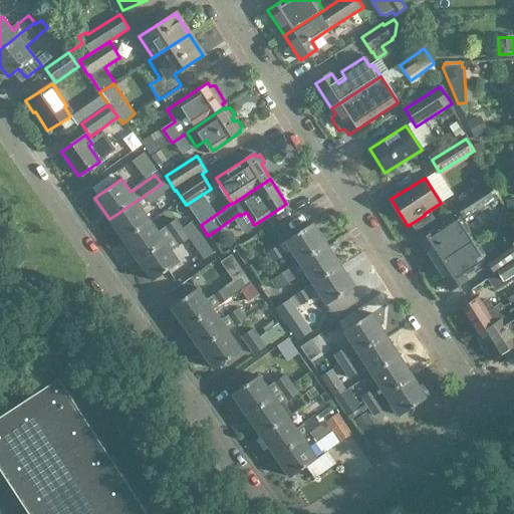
[(167,191),(162,184),(109,219),(123,240),(151,221),(143,210),(161,198),(160,196),(167,191)]
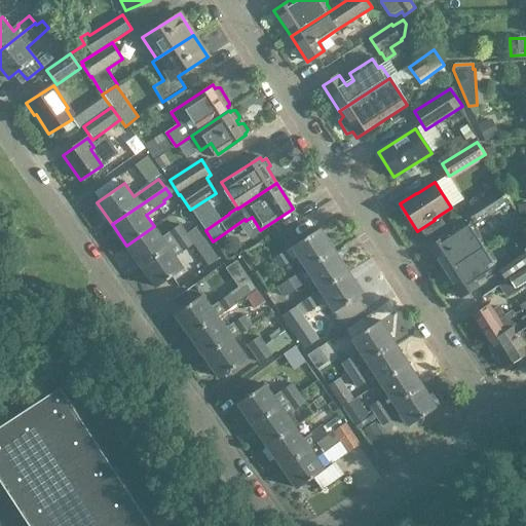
[(501,189),(467,211),(477,224),(511,202),(501,189)]
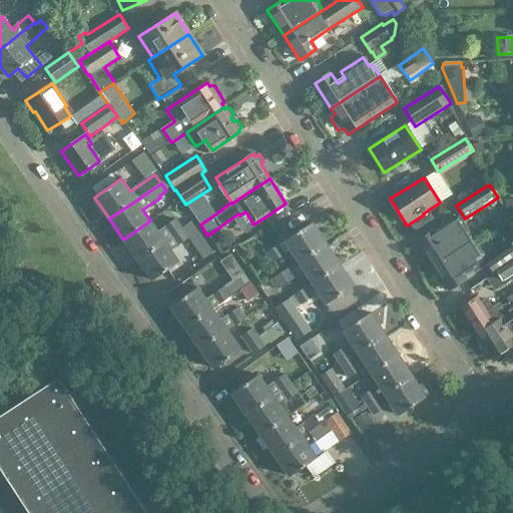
[(417,241),(433,267),(474,239),(463,223),(455,217),(417,241)]
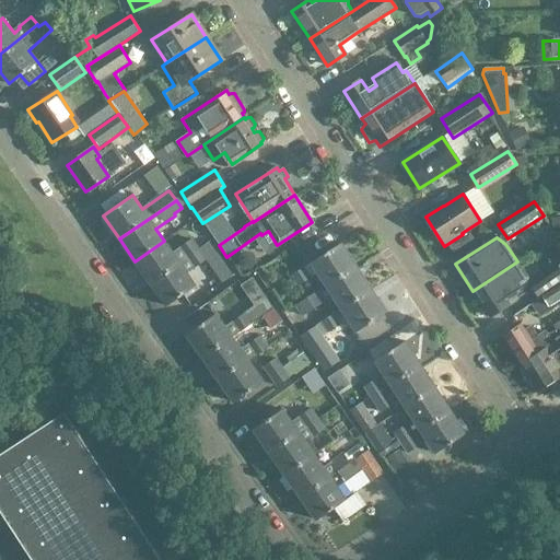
[(135,261),(150,284),(200,251),(199,249),(191,240),(173,254),(164,241),(135,261)]
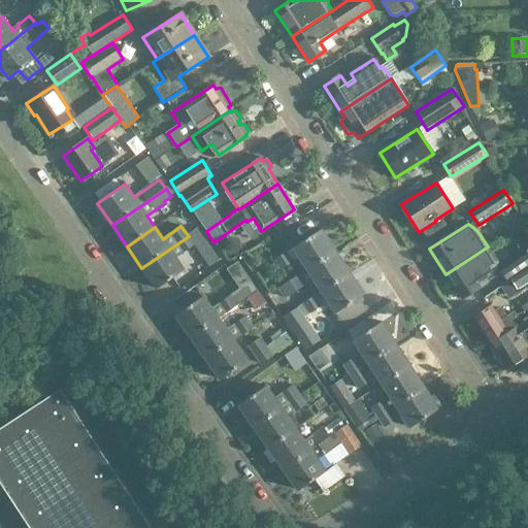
[(292,246),(293,249),(275,260),(282,270),(299,259),(306,269),(335,251),(321,228),(292,246)]
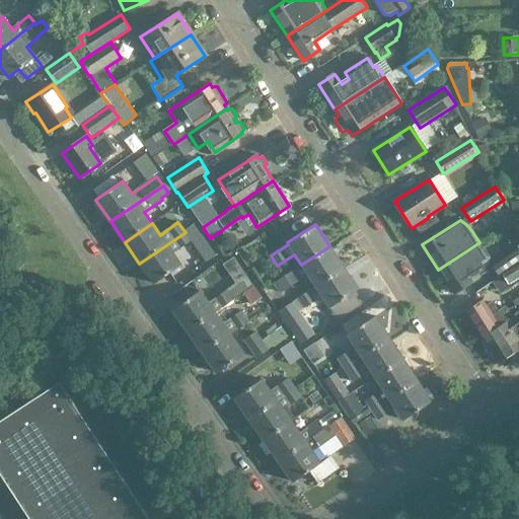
[(186,232),(139,264),(154,285),(181,266),(173,254),(191,241),(192,243),(201,237),(193,226),(184,231),(186,232)]
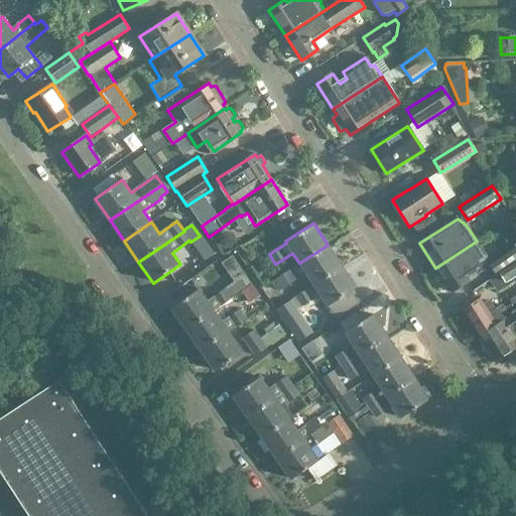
[(469,282),(466,278),(484,267),(486,256),(477,241),(435,268),(453,293),(469,282)]
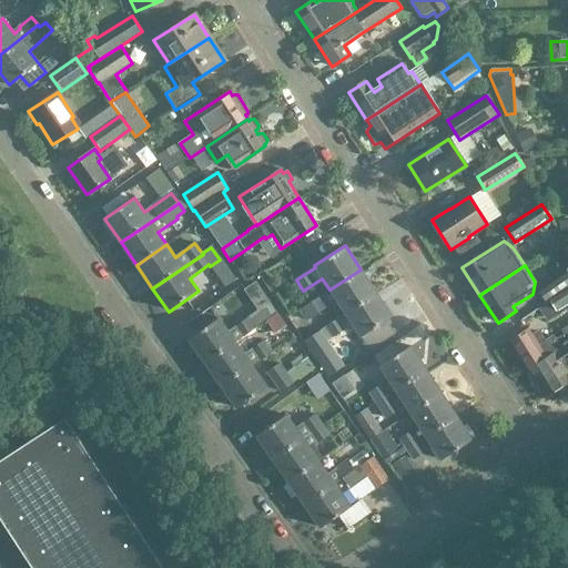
[(317,313),(337,301),(345,313),(376,293),(361,270),(330,290),(331,291),(311,304),(317,313)]
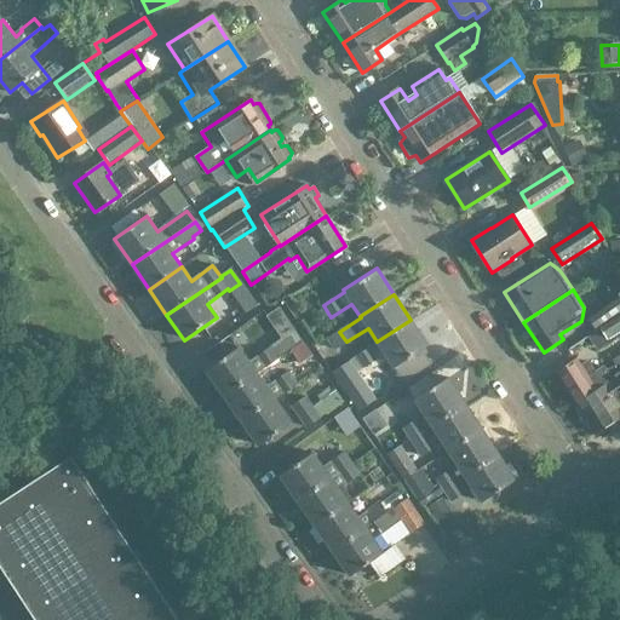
[(595,328),(619,310),(619,296),(589,319),(595,328)]
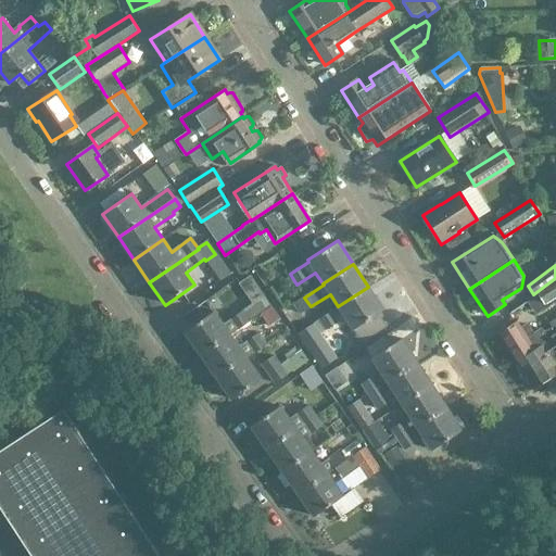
[(555,283),(539,295),(547,310),(555,304),(555,283)]
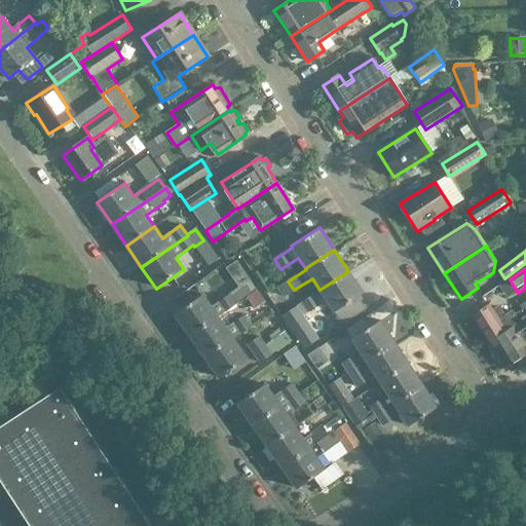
[(363,294),(348,271),(320,290),(320,291),(302,302),(308,312),(326,301),(334,312),(363,294)]
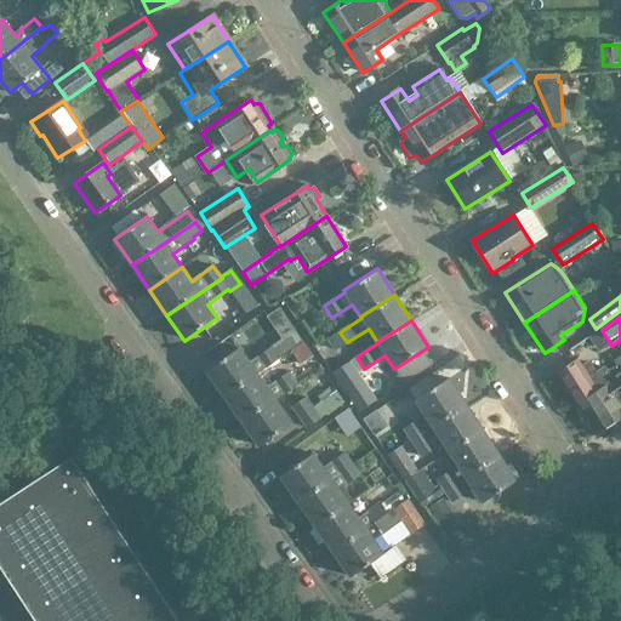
[(269,347),(271,348),(278,358),(302,342),(294,330),(269,347)]
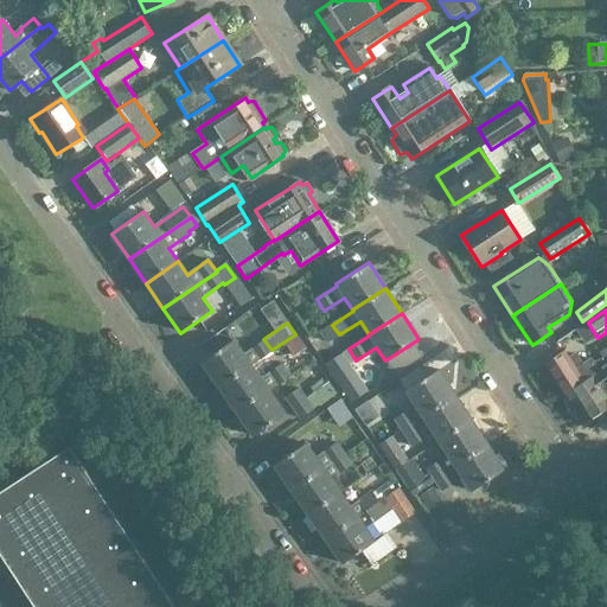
[(264,340),(243,356),(234,340),(202,362),(219,387),(250,365),(251,366),(273,351),(264,340)]
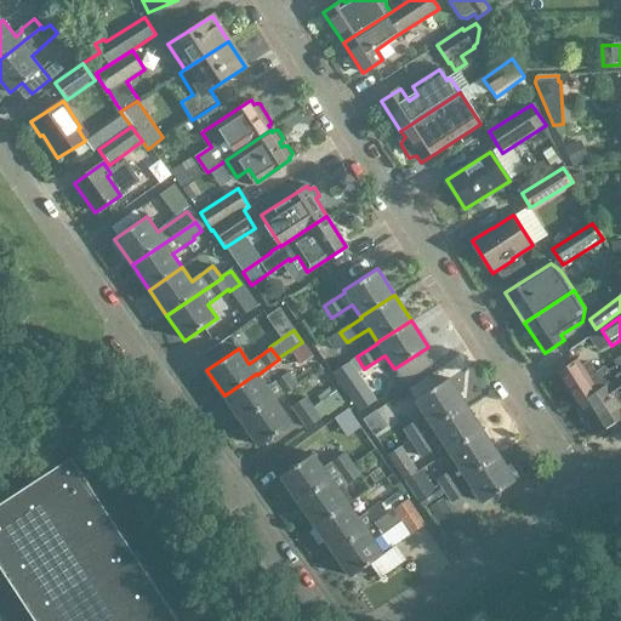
[(425,348),(394,369),(403,383),(434,364),(425,348)]
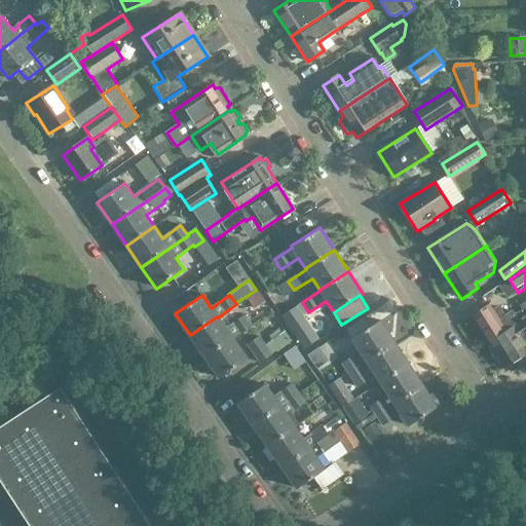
[(513,311),(504,316),(498,307),(493,310),(489,305),(473,315),(489,342),(506,332),(525,318),(525,316),(521,309),(515,314),(513,311)]
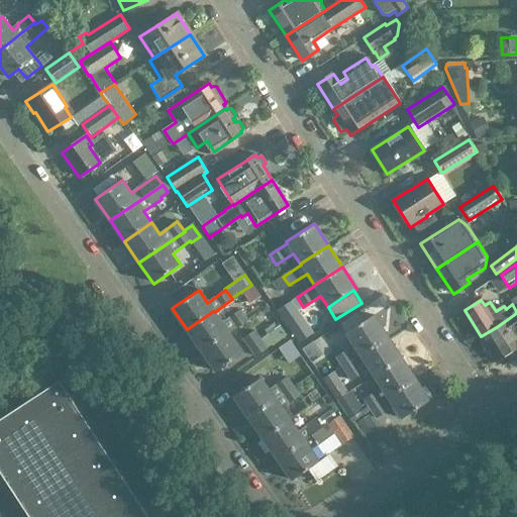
[(301,314),(292,301),(278,310),(286,323),(301,314)]
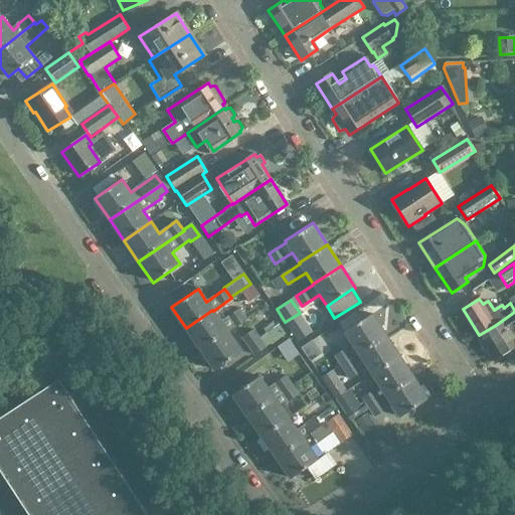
[(186,328),(200,348),(226,330),(227,331),(245,319),(239,309),(220,322),(213,311),(212,310),(186,328)]
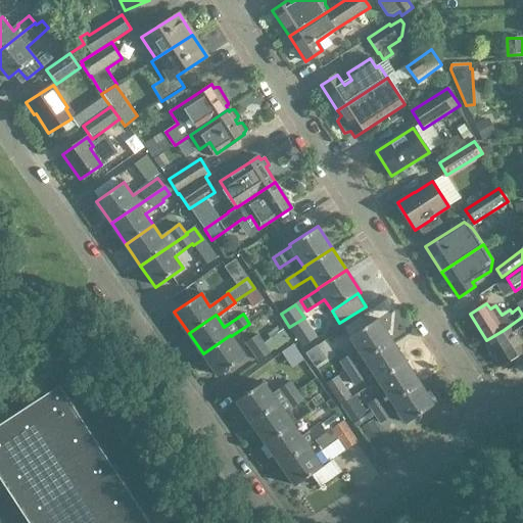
[(504,367),(506,365),(510,370),(522,361),(522,343),(522,342),(522,317),(504,330),(486,340),(504,367)]
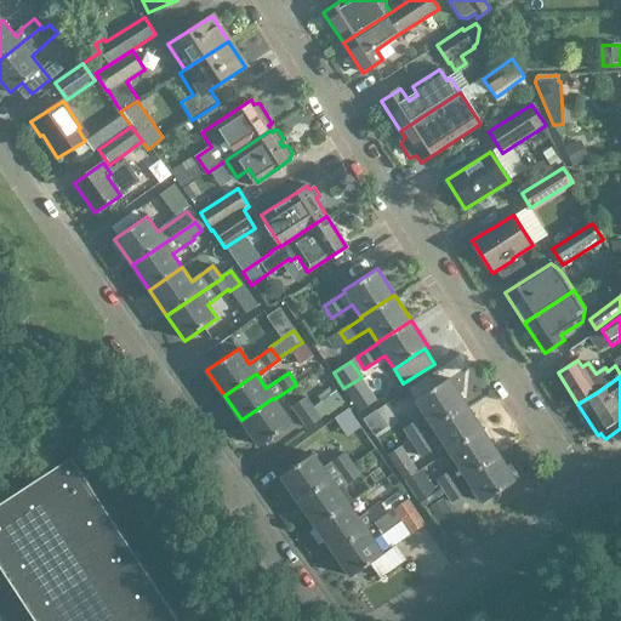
[(410,439),(465,404),(448,377),(415,399),(426,417),(404,431),(410,439)]
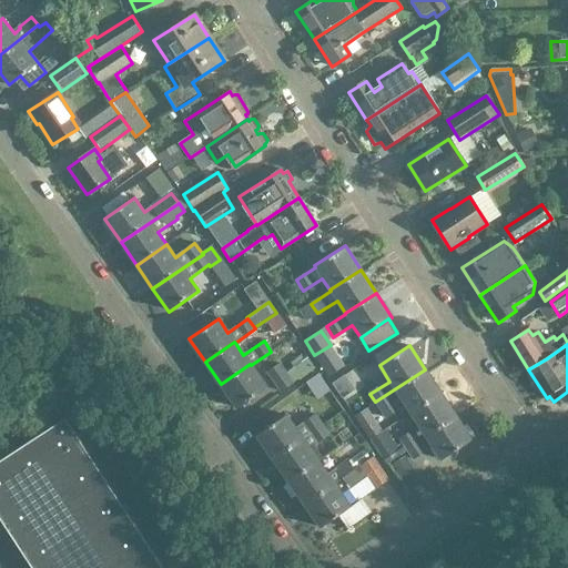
[(286,373),(281,365),(281,364),(267,374),(281,392),(297,379),(298,381),(315,369),(306,357),(303,358),(301,356),(290,364),(293,368),(286,373)]
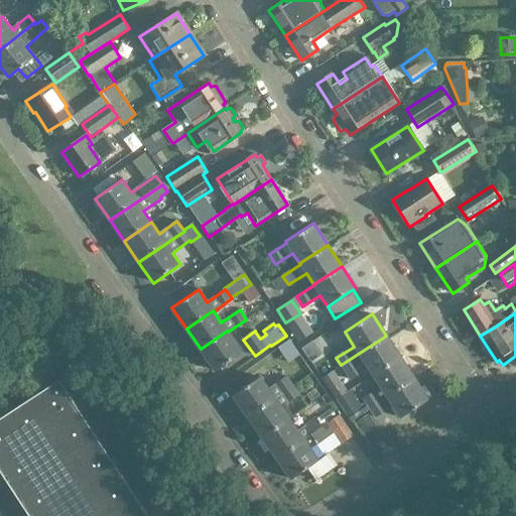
[(227,331),(201,349),(215,370),(241,352),(228,332),(227,331)]
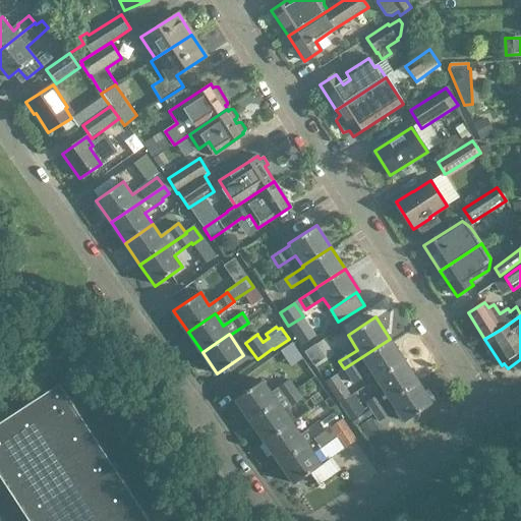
[(390,339),(344,368),(354,385),(363,379),(360,373),(369,368),(375,379),(404,360),(390,339)]
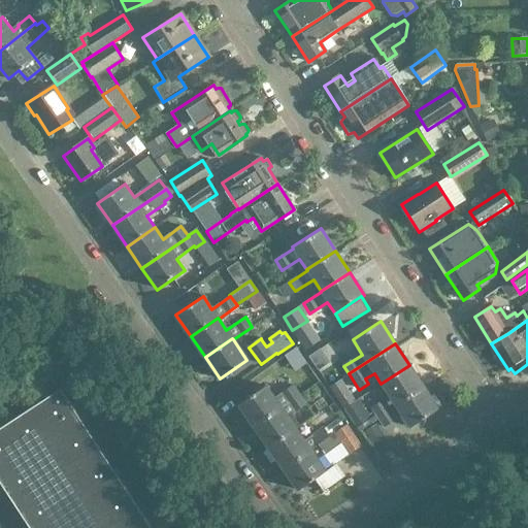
[(423,386),(409,365),(381,384),(389,397),(369,409),(374,418),(423,386)]
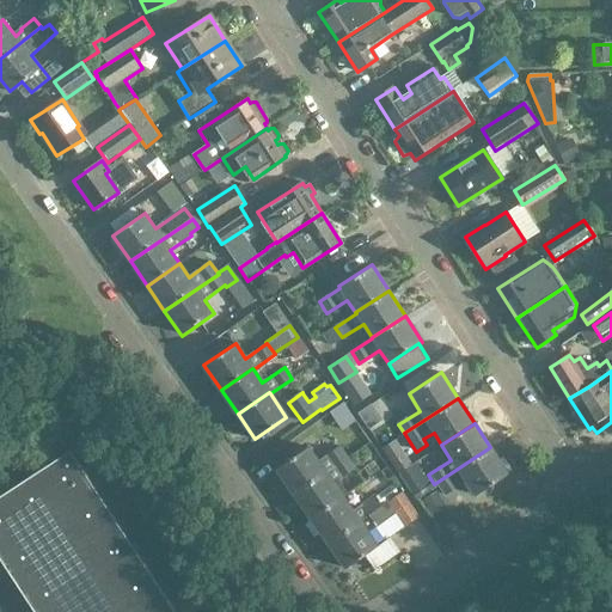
[(326,458),(318,464),(306,447),(274,470),(292,495),(352,453),(346,444),(326,457),(326,458)]
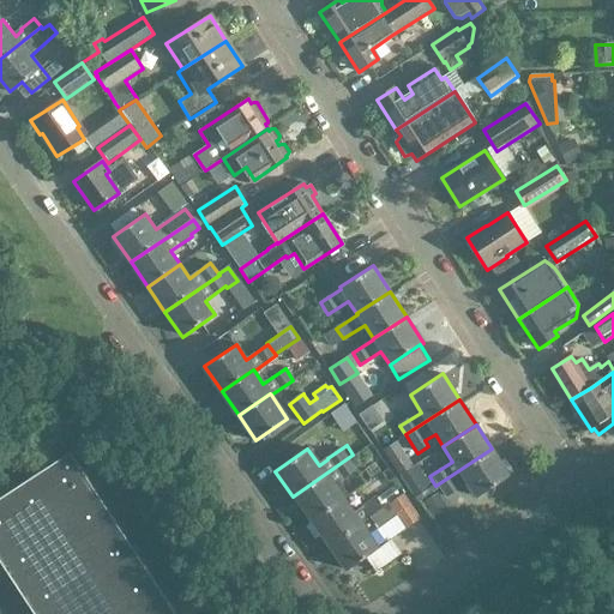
[(509,475),(492,449),(435,486),(438,489),(439,488),(446,498),(467,483),(476,497),(509,475)]
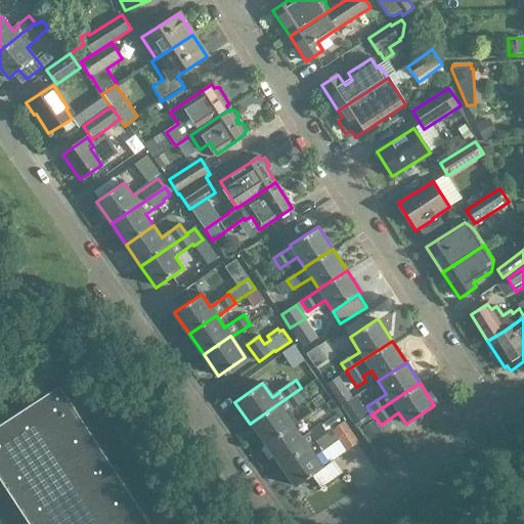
[(149,523),(164,514),(84,393),(70,402),(60,386),(0,424),(0,523),(149,523)]
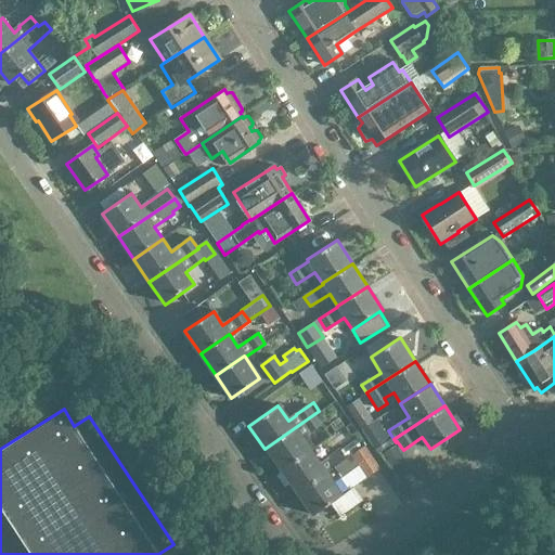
[(321,413),(319,411),(265,449),(280,470),(309,450),(301,439),(322,425),(317,416),(321,413)]
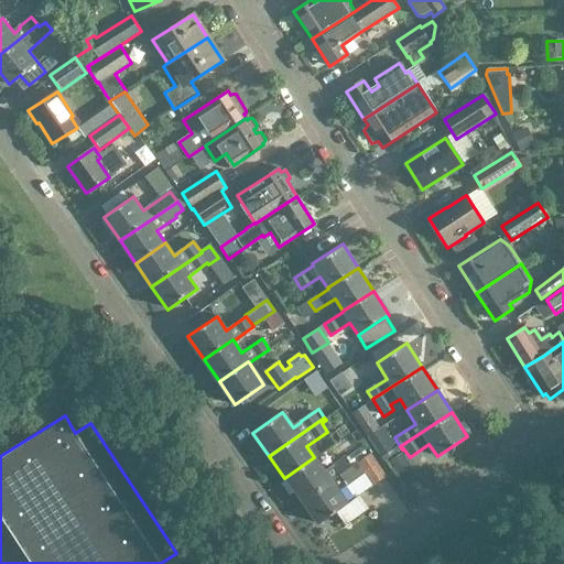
[(379,448),(389,463),(402,455),(392,440),(379,448)]
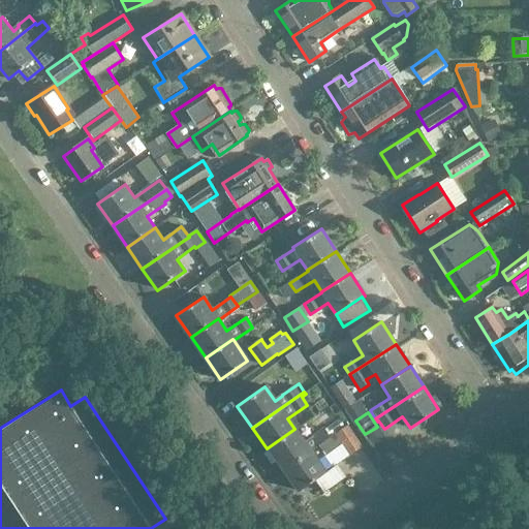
[(349,456),(363,447),(348,426),(338,432),(343,445),(349,456)]
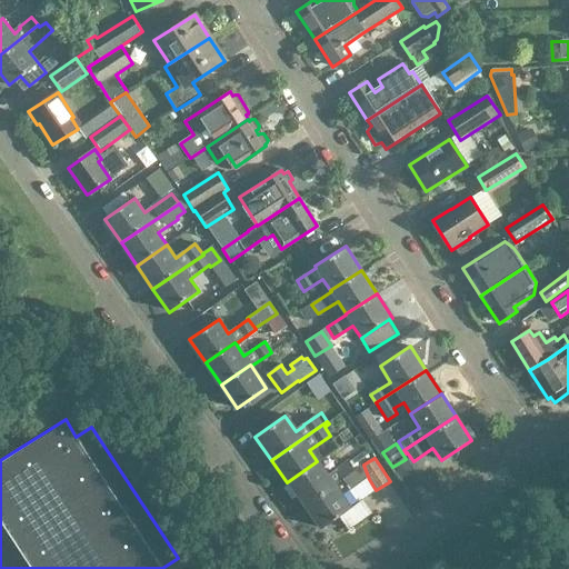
[(327,476),(317,461),(287,482),(303,506),(333,485),(335,486),(355,471),(348,461),(327,476)]
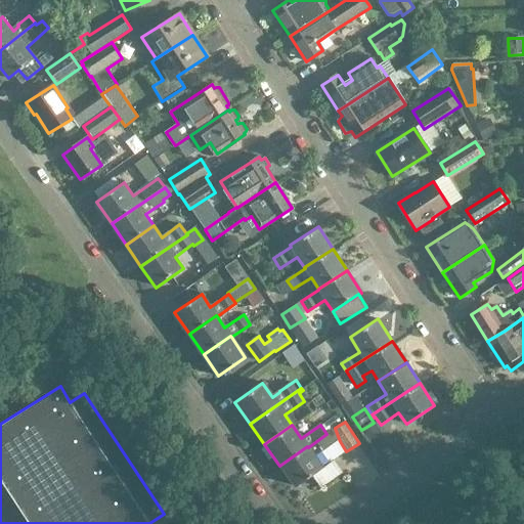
[(315,457),(326,434),(308,447),(307,446),(279,466),(295,487),(322,468),(315,457)]
